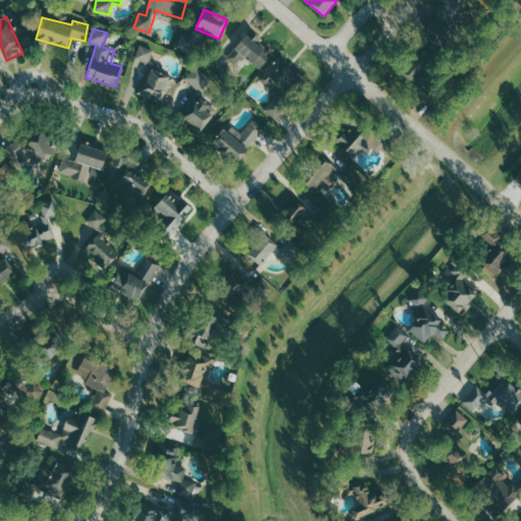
[(229,56),(220,49),(213,59),(232,72),(243,56),(262,68),(274,51),(254,38),(253,39),(245,34),(229,56)]
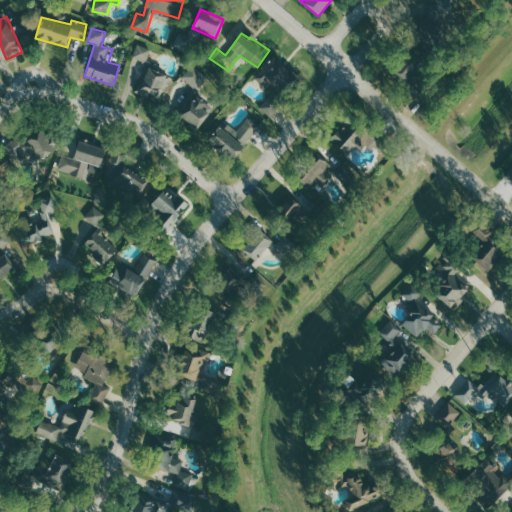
[(133,57),(146,62),(151,49),(138,44),(133,57)]
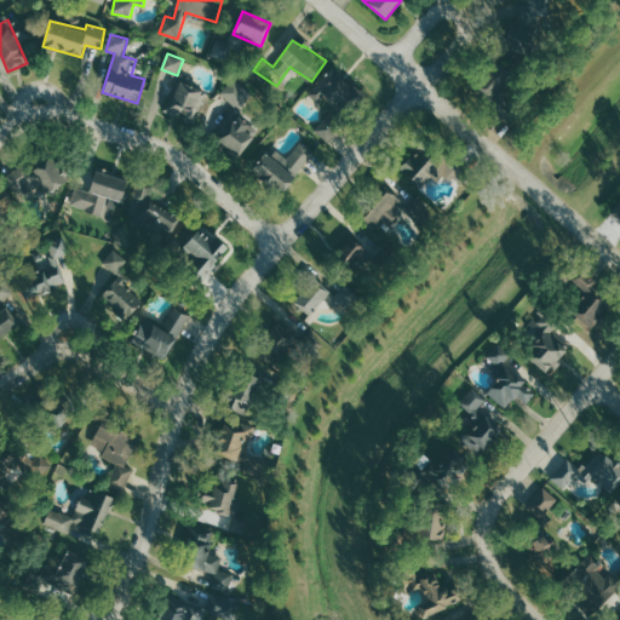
[(512,76),(497,61),(471,84),(494,107),(511,90),(505,84),(512,76)]
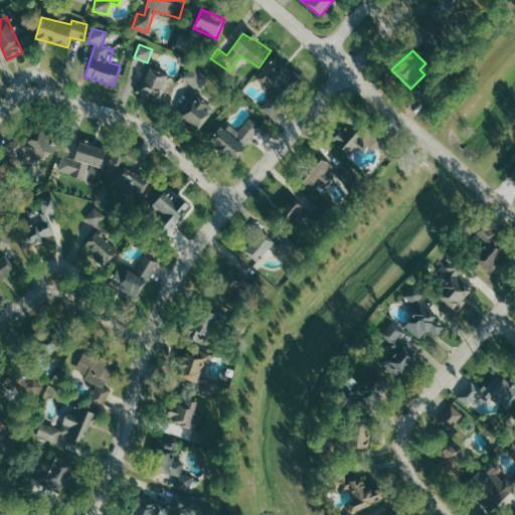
[(300,76),(277,54),(254,77),(278,100),(300,76)]
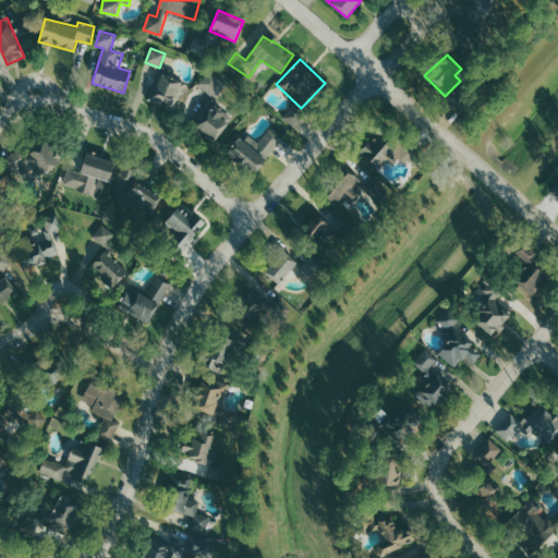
[(198,84),(214,98),(192,120),(213,141),(228,123),(221,117),(231,106),(217,93),(225,84),(210,71),(198,84)]
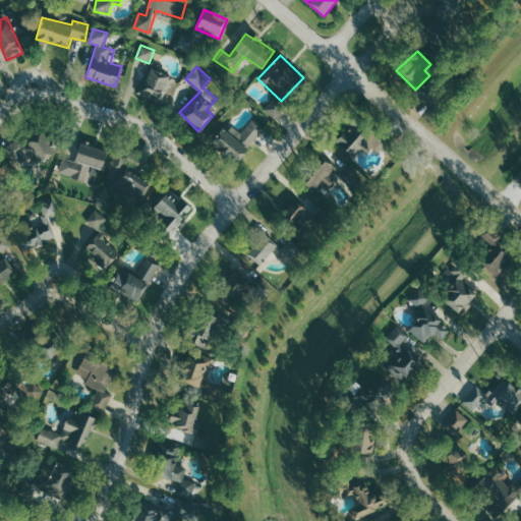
[(139,94),(164,103),(173,77),(149,69),(139,94)]
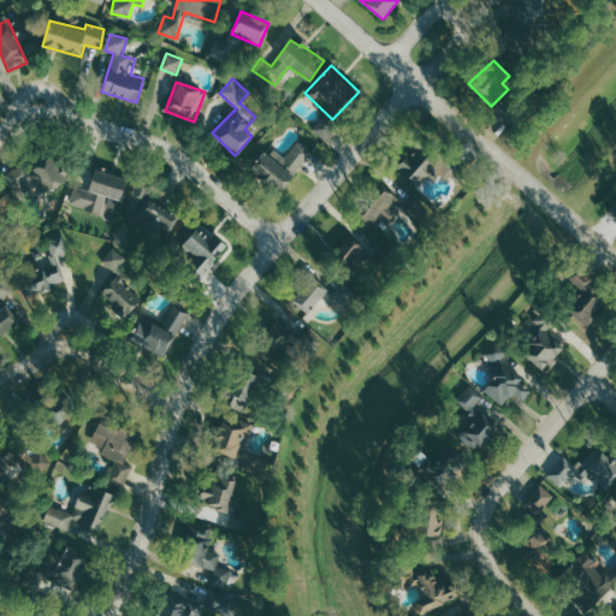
[(327,141),(336,126),(321,118),(313,131),(327,141)]
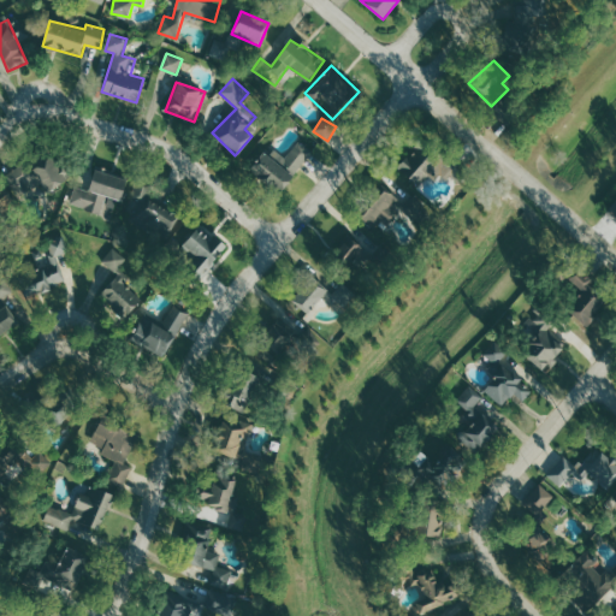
[(286,158),(270,146),(252,173),(282,194),(312,150),(298,141),(286,158)]
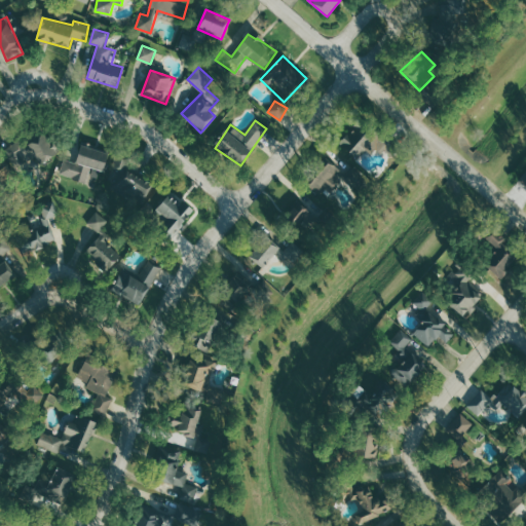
[(339,142),(358,161),(374,146),(381,153),(388,147),(374,132),(367,138),(355,126),(339,142)]
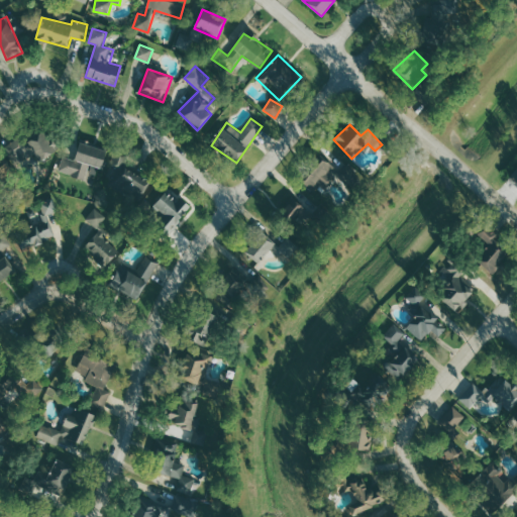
[(39,162),(56,150),(39,127),(8,149),(17,163),(32,152),(39,162)]
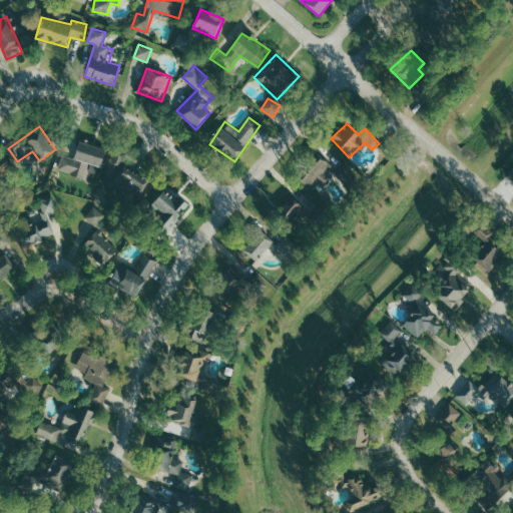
[(58,170),(84,177),(88,163),(100,167),(105,148),(79,141),(74,158),(62,155),(58,170)]
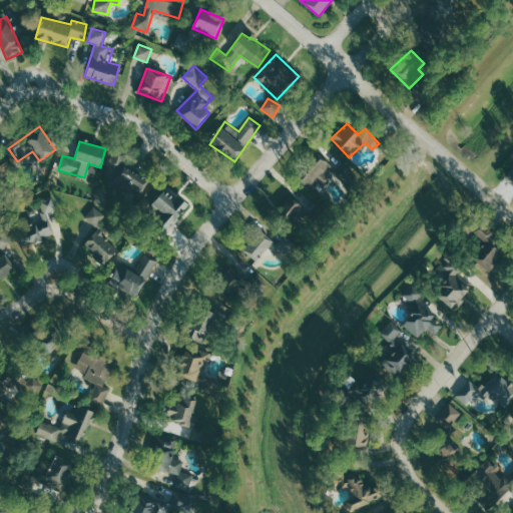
[(105,172),(115,176),(111,185),(140,197),(148,177),(123,166),(126,157),(113,152),(105,172)]
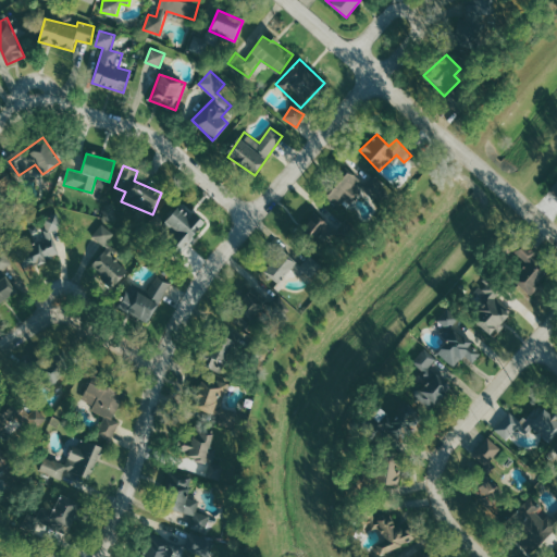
[(366,188),(380,203),(391,193),(373,176),(363,185),(350,171),(325,196),(336,208),(347,197),(351,201),(366,188)]
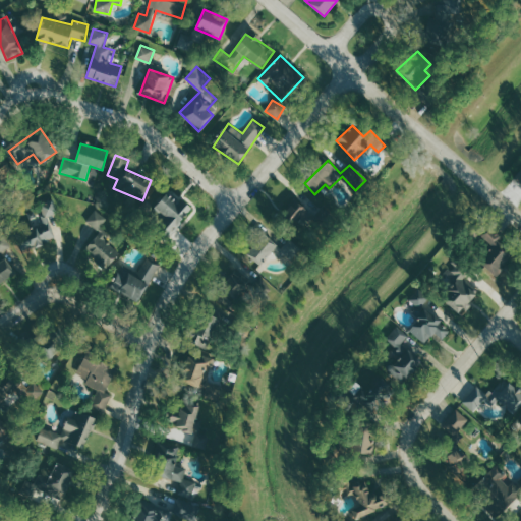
[(170,233),(191,211),(170,190),(149,212),(170,233)]
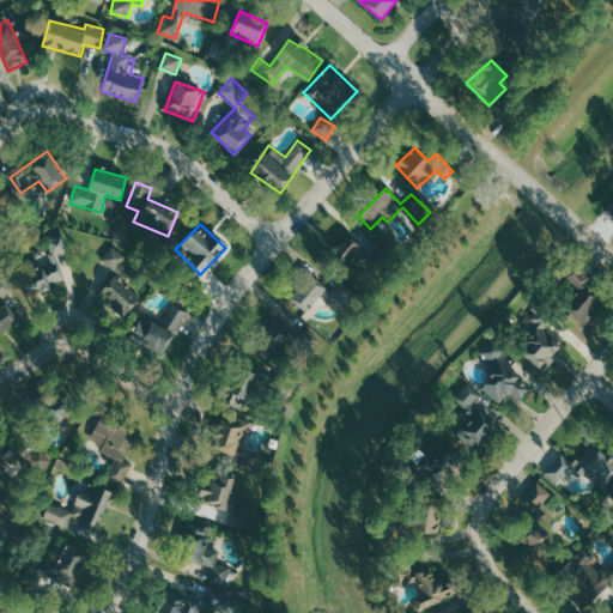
[(67,279),(58,237),(47,240),(53,266),(22,272),(26,295),(52,289),(50,283),(67,279)]
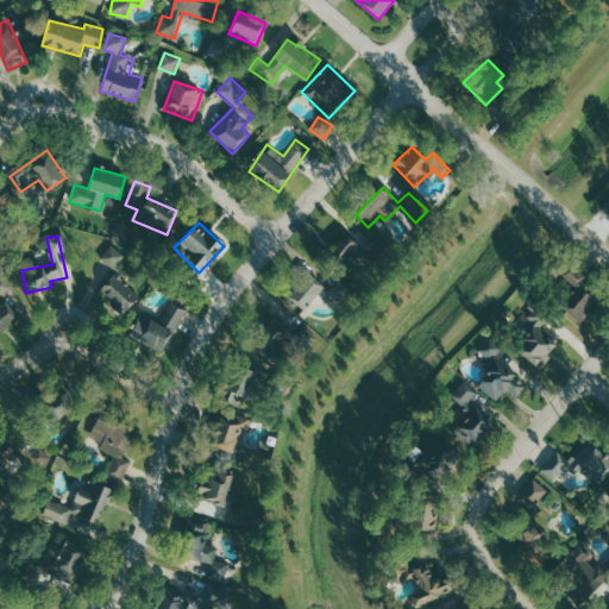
[(115,269),(126,255),(112,245),(101,258),(115,269)]
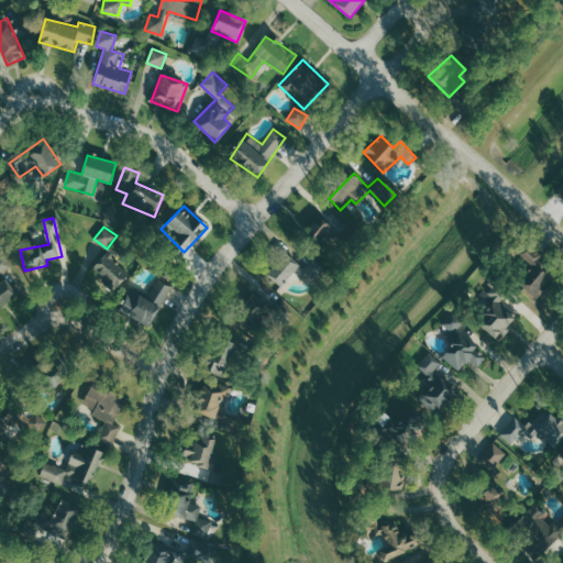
[(510,261),(531,296),(553,283),(533,247),(510,261)]
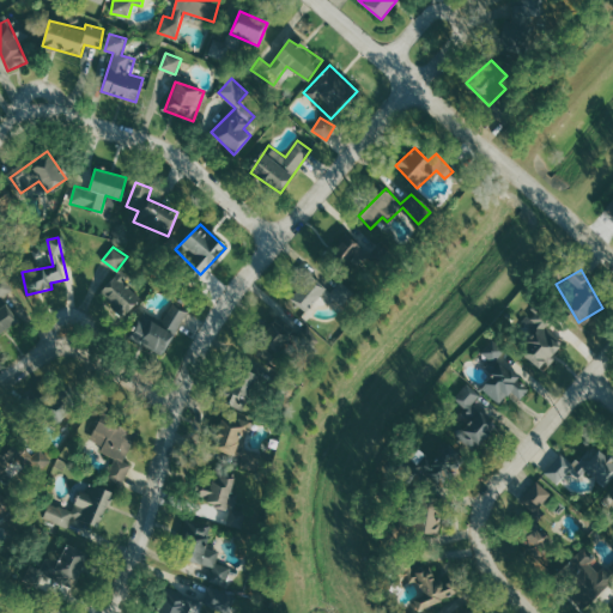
[(143,297),(116,274),(99,293),(126,316),(143,297)]
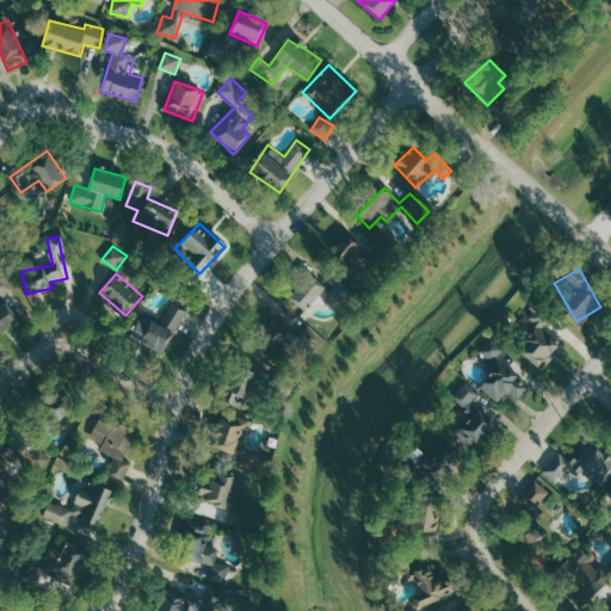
[(327,290),(309,275),(288,297),(306,314),(327,290)]
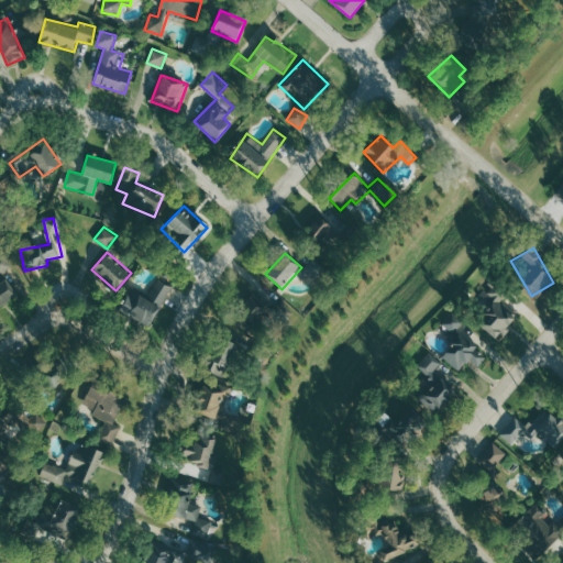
[(131,290),(120,310),(150,327),(172,286),(158,279),(147,299),(131,290)]
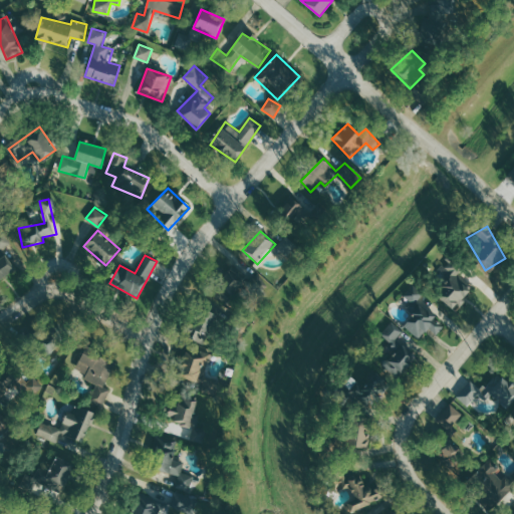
[(436,294),(453,310),(473,287),(459,274),(462,270),(451,260),(437,276),(445,284),(436,294)]
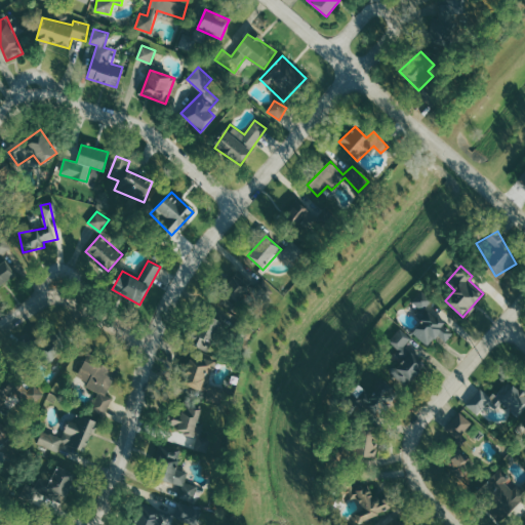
[(255,285),(240,271),(219,292),(233,304),(236,306),(255,285)]
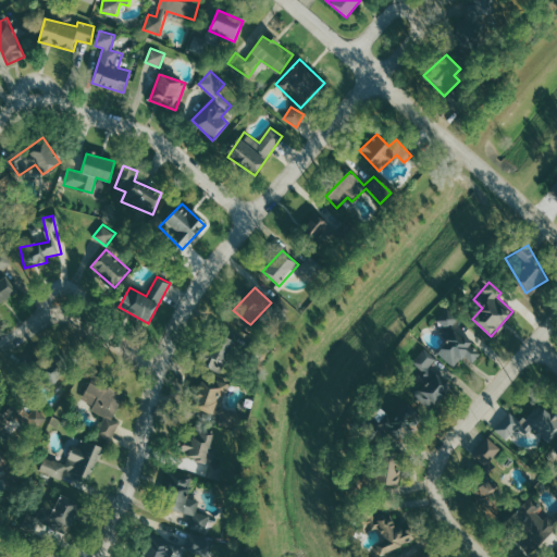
[(437,356),(457,366),(462,356),(475,363),(482,348),(452,332),(460,314),(446,308),(438,323),(452,330),(437,356)]
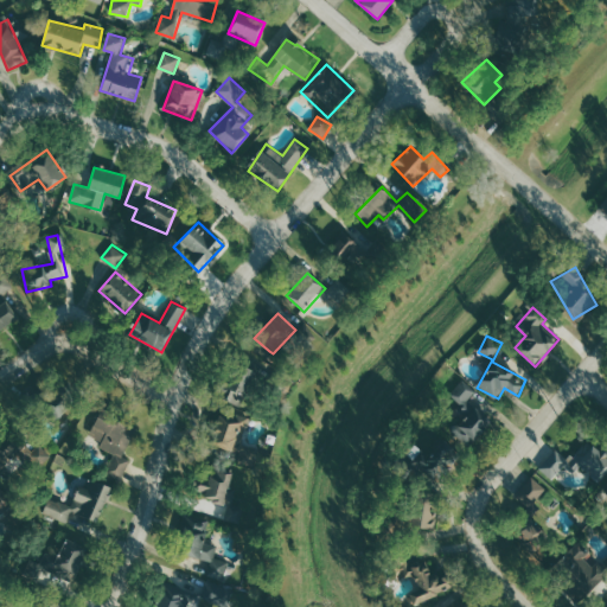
[(242,408),(257,372),(240,365),(224,401),(242,408)]
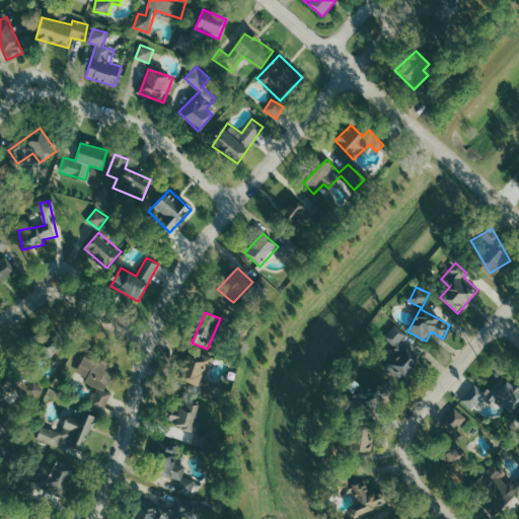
[(406,335),(396,324),(384,337),(399,351),(385,366),(401,381),(420,360),(400,342),(406,335)]
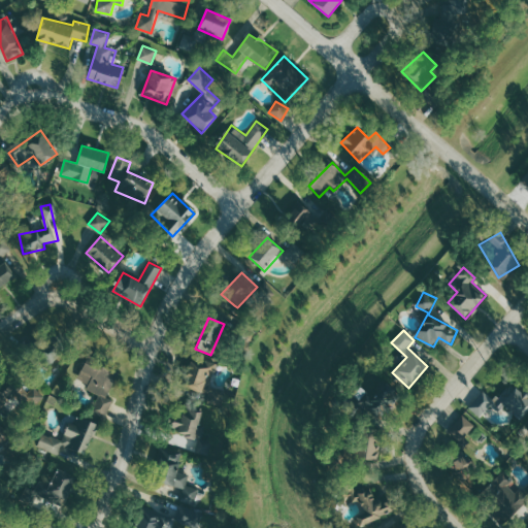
[(93,410),(105,416),(118,383),(106,378),(110,368),(86,359),(78,380),(89,383),(87,390),(99,394),(93,410)]
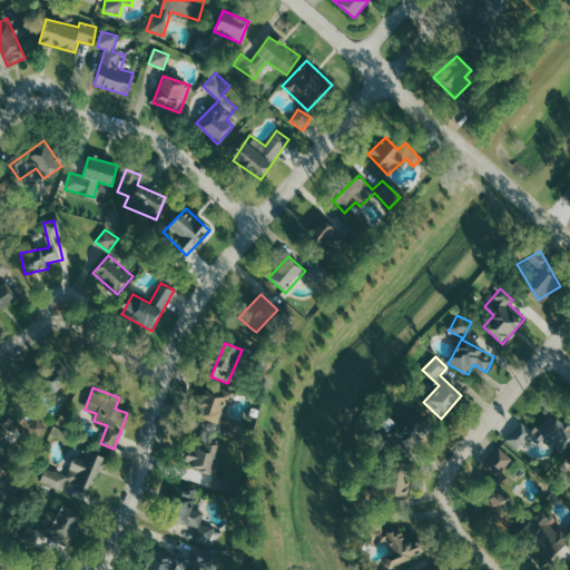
[(233,392),(204,387),(197,423),(243,431),(244,422),(228,420),(233,392)]
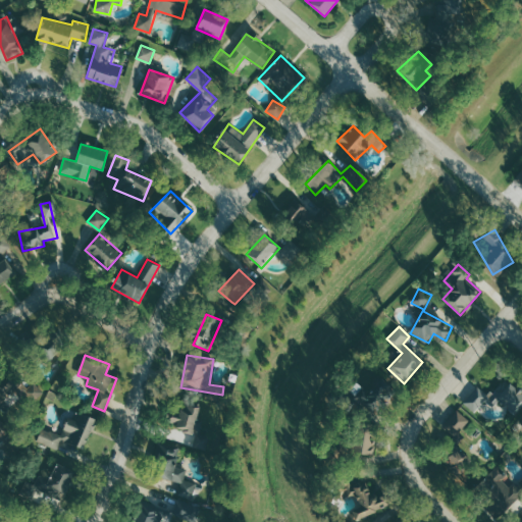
[(521,405),(521,394),(509,377),(486,396),(480,387),(463,401),(473,414),(482,407),(485,412),(501,401),(511,414),(521,405)]
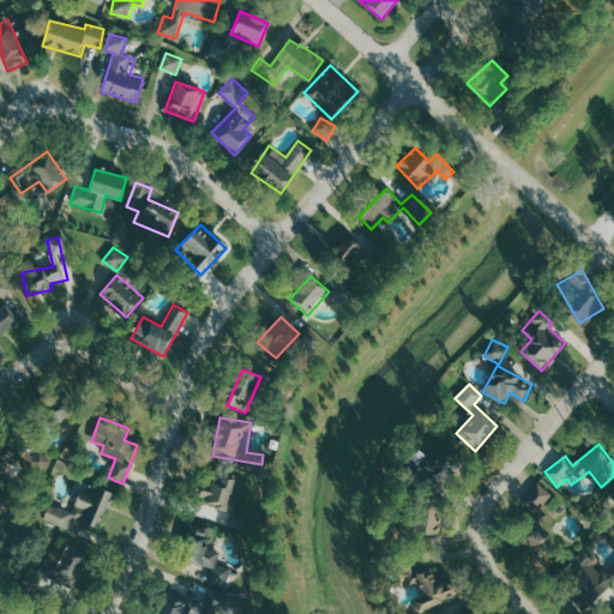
[(44,518),(67,529),(72,518),(97,529),(113,494),(92,486),(89,494),(80,491),(72,512),(50,503),(44,518)]
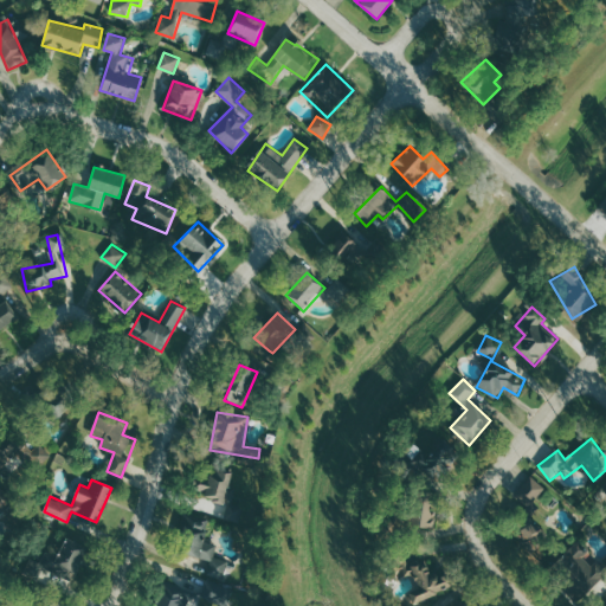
[(0,508),(6,510),(12,495),(0,490),(0,508)]
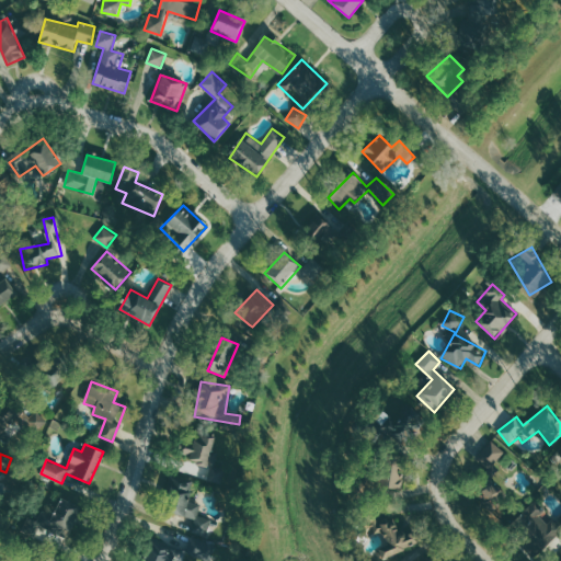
[(403,490),(402,461),(379,461),(380,490),(403,490)]
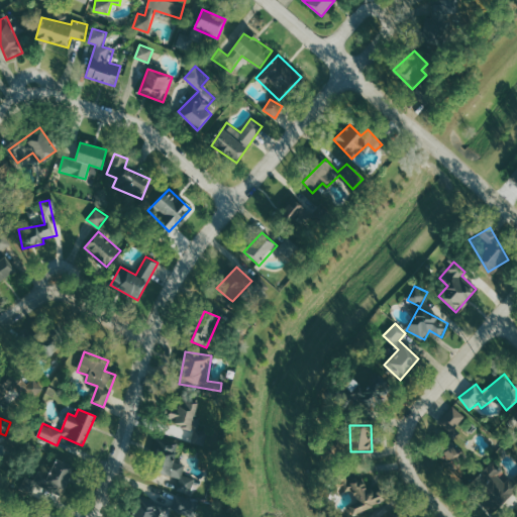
[(159,473),(180,479),(176,491),(191,495),(196,479),(183,475),(186,466),(174,461),(179,445),(159,439),(153,456),(163,459),(159,473)]
